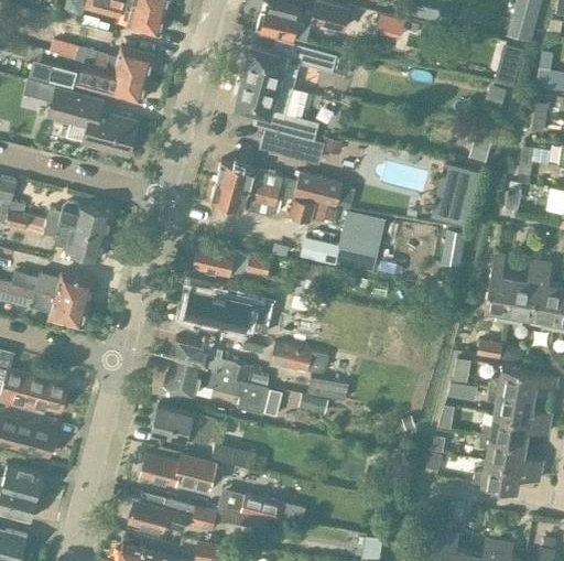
[(163,22),(165,13),(114,0),(86,0),(84,11),(128,22),(127,28),(160,36),(161,32),(163,31),(165,22),(163,22)]
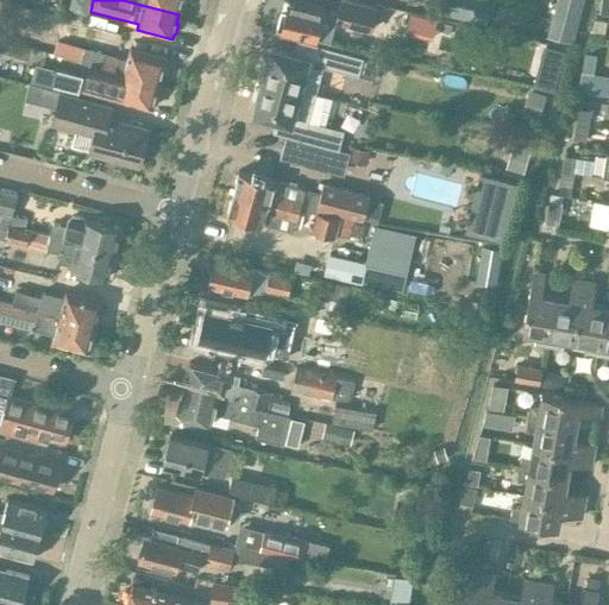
[(123,0),(179,14),(181,4),(184,4),(186,0),(123,0)]
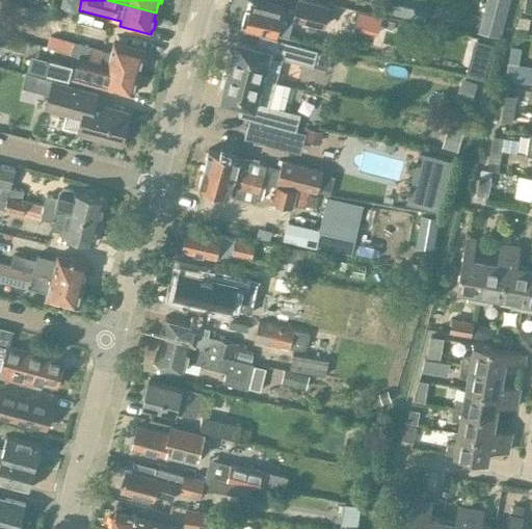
[(323,27),(327,11),(298,4),(295,17),(282,14),(283,9),(266,6),(266,8),(251,5),(249,11),(245,11),(241,28),(291,40),(293,30),(295,21),(323,27)]
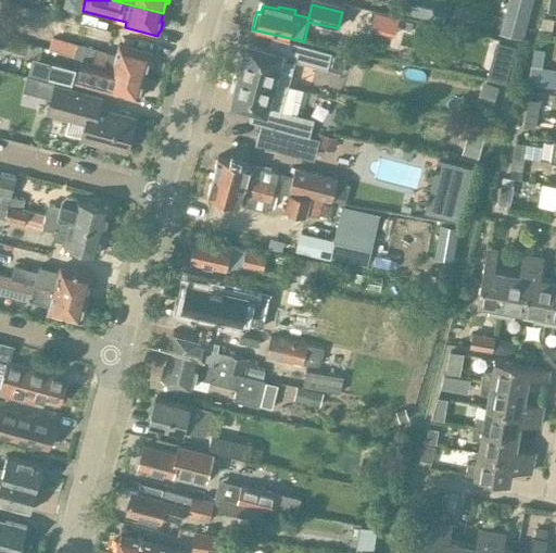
[(513,22),(503,25),(500,37),(522,44),(528,25),(513,22)]
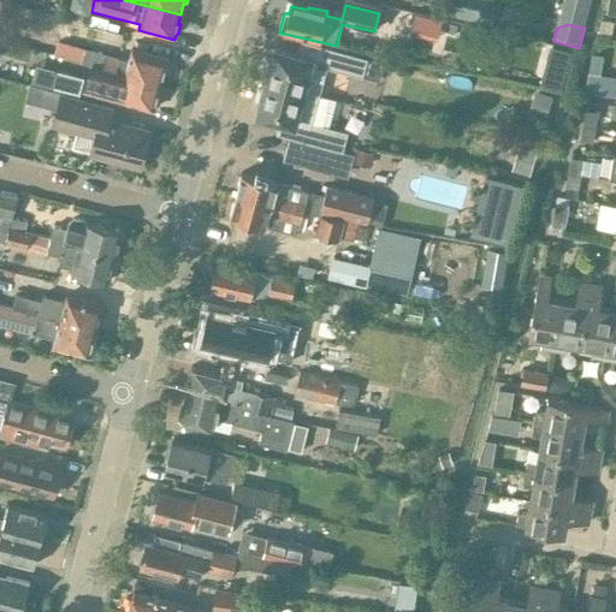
[(573,54),(552,48),(543,88),(562,93),(573,54)]
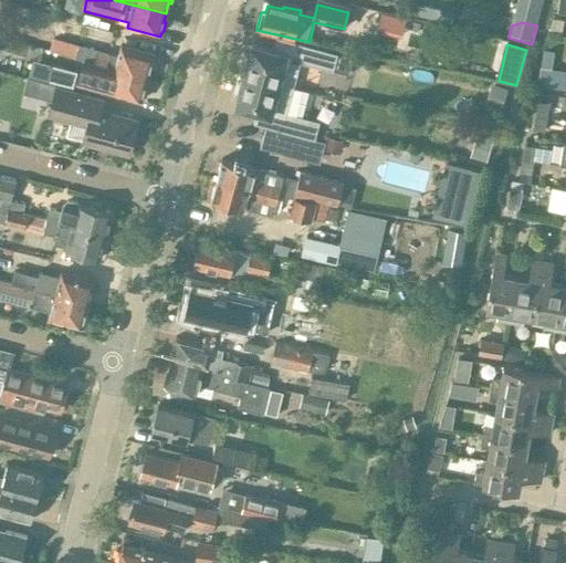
[(294,90),(301,64),(334,73),(338,55),(299,45),(295,58),(252,47),(250,56),(244,58),(242,68),(247,72),(244,76),(294,90)]
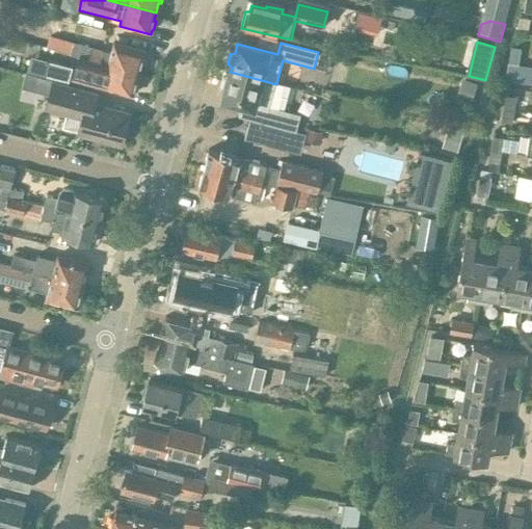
[(74,45),(71,55),(79,57),(109,65),(140,74),(142,64),(144,65),(147,58),(144,57),(145,53),(114,45),(111,55),(74,45)]
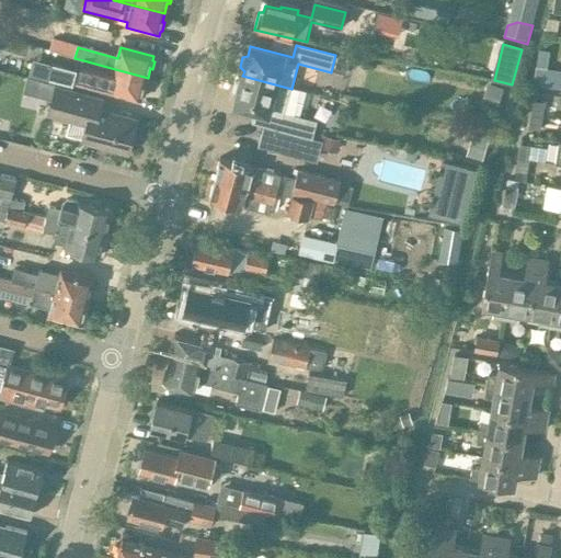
[(341,55),(338,72),(352,75),(355,57),(341,55)]
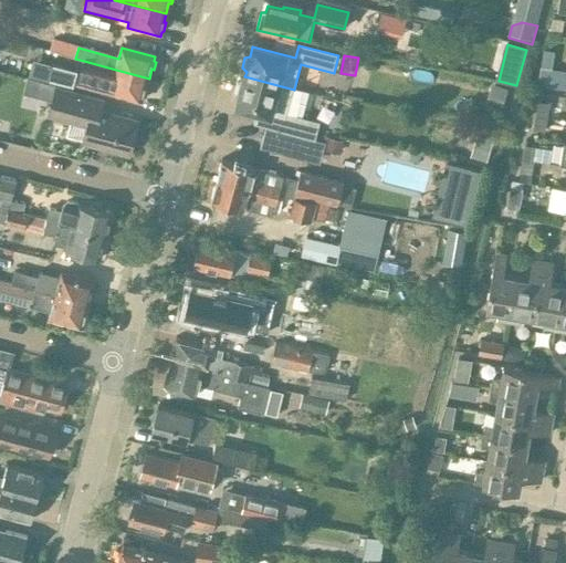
[(149,79),(116,70),(84,61),(79,85),(109,93),(108,94),(143,103),(144,97),(147,96),(149,90),(146,89),(149,79)]
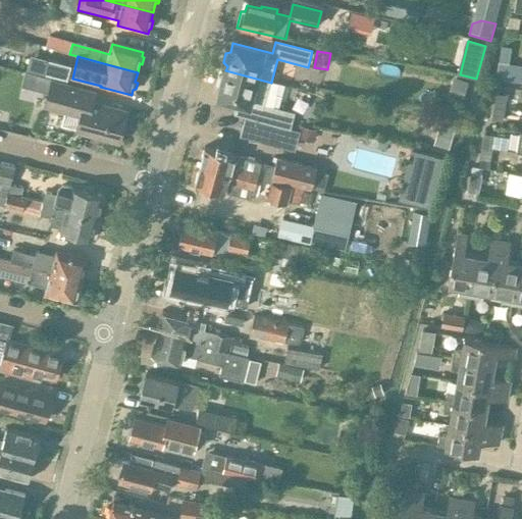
[(66,84),(70,68),(47,62),(43,78),(66,84)]
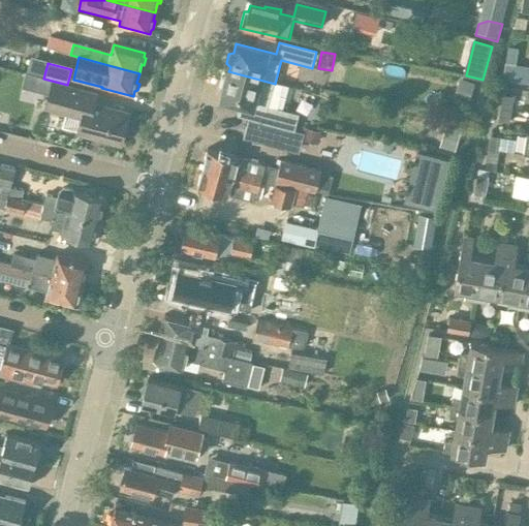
[(269,107),(275,84),(228,71),(227,76),(222,78),(220,87),(223,90),(221,99),(260,111),(257,122),(272,126),(294,132),(299,116),(269,107)]
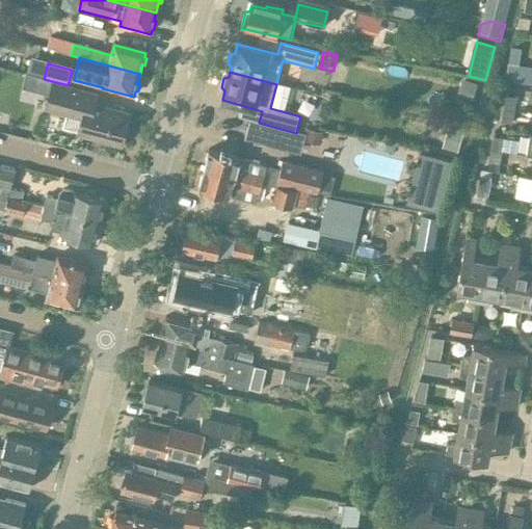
[(476,109),(481,86),(467,83),(461,106),(476,109)]
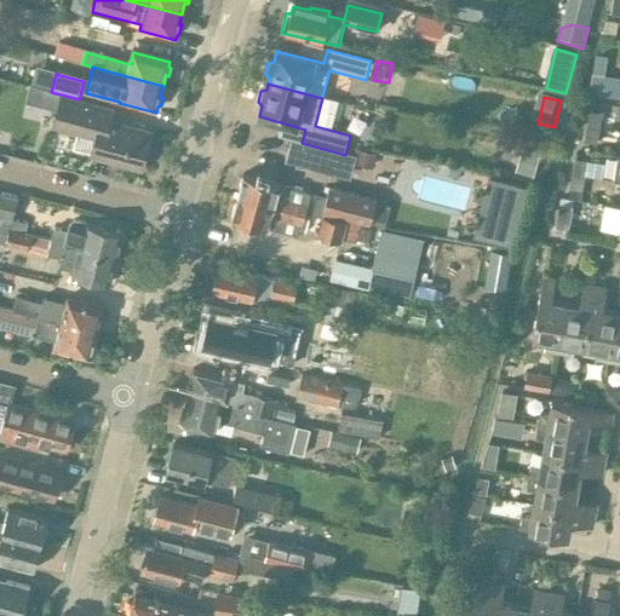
[(141,171),(150,134),(109,124),(113,111),(63,98),(55,128),(79,136),(80,131),(105,137),(99,160),(141,171)]
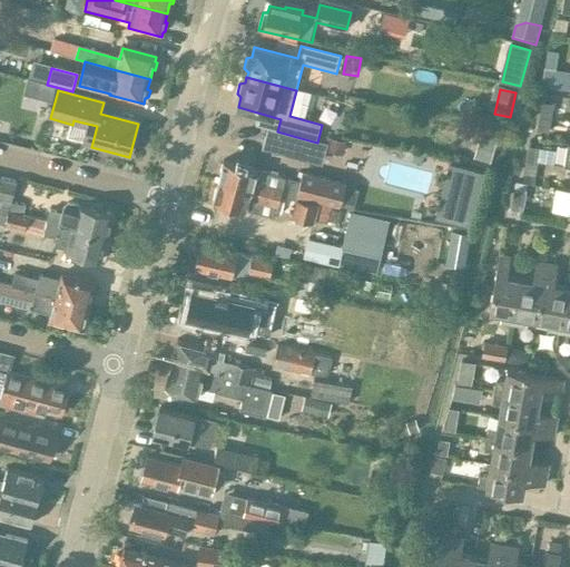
[(552,106),(542,104),(540,117),(550,119),(552,106)]
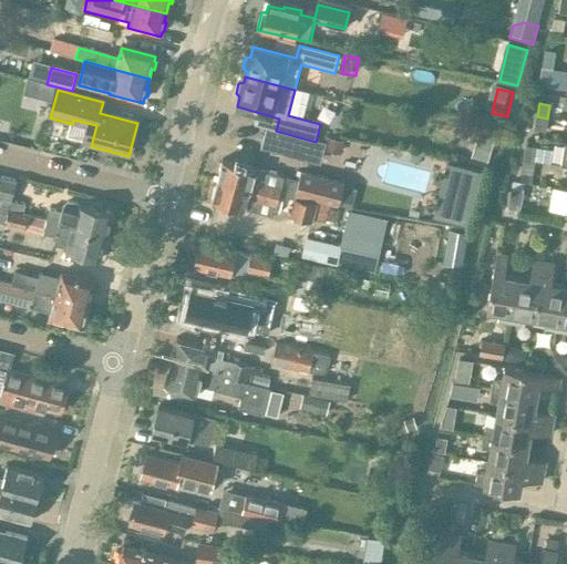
[(545,133),(547,119),(537,116),(535,131),(545,133)]
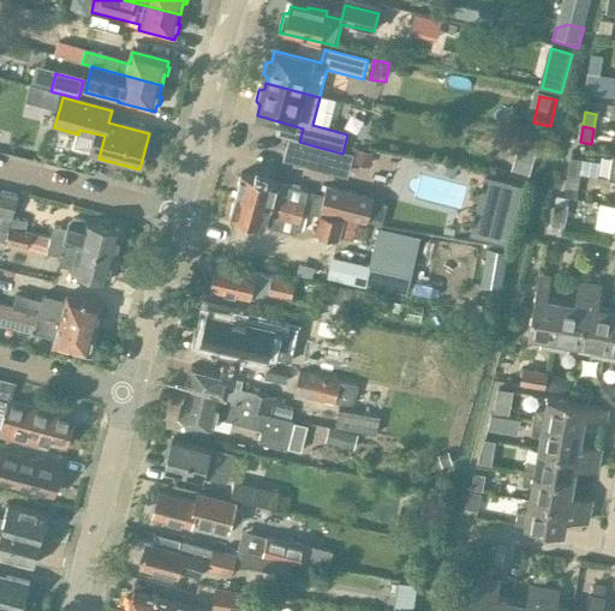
[(310,169),(316,147),(299,142),(293,166),(310,169)]
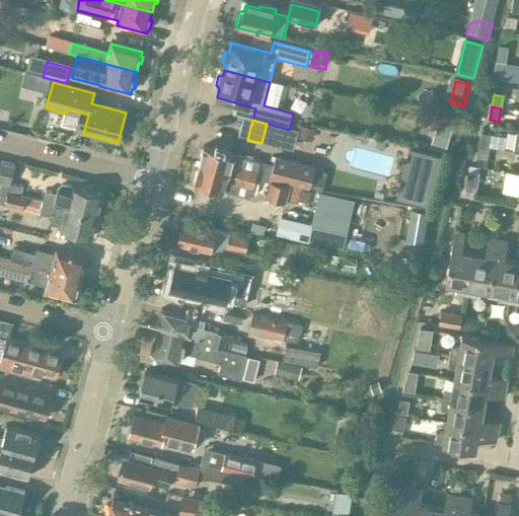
[(450,148),(453,129),(439,127),(436,146),(450,148)]
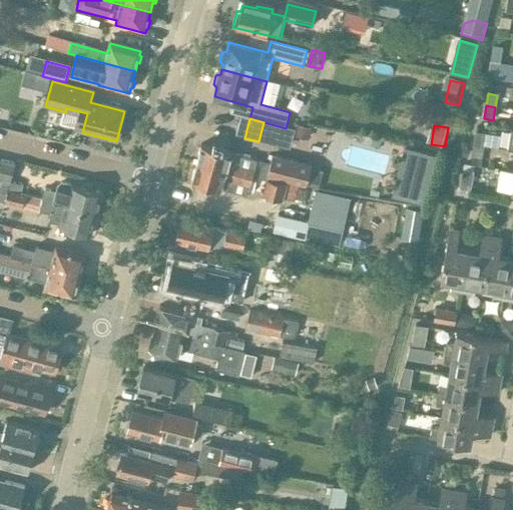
[(484,145),(486,134),(477,133),(475,144),(484,145)]
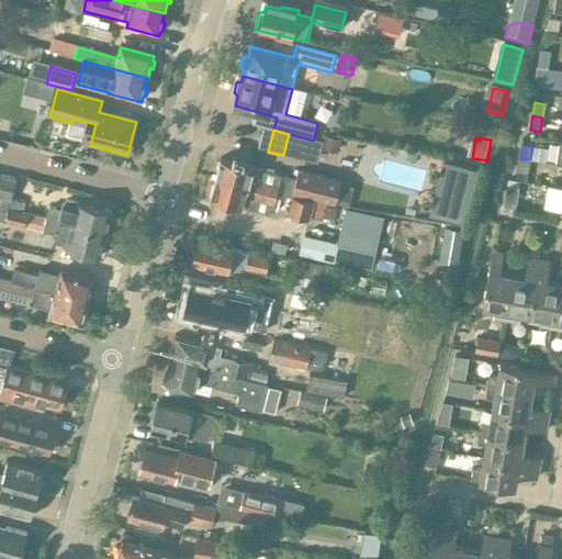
[(528,176),(530,159),(520,158),(517,174),(528,176)]
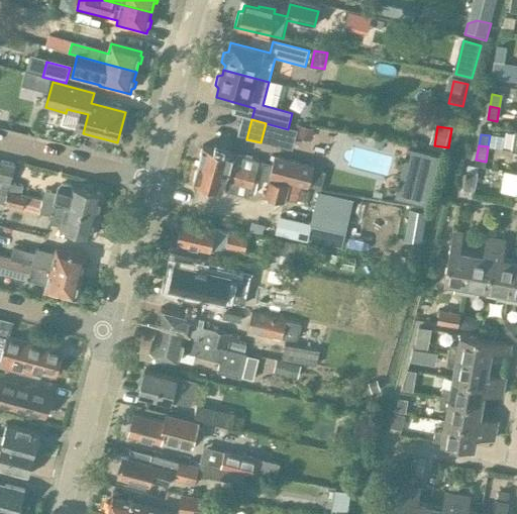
[(257,173),(261,164),(203,148),(198,167),(255,182),(255,181),(257,173)]
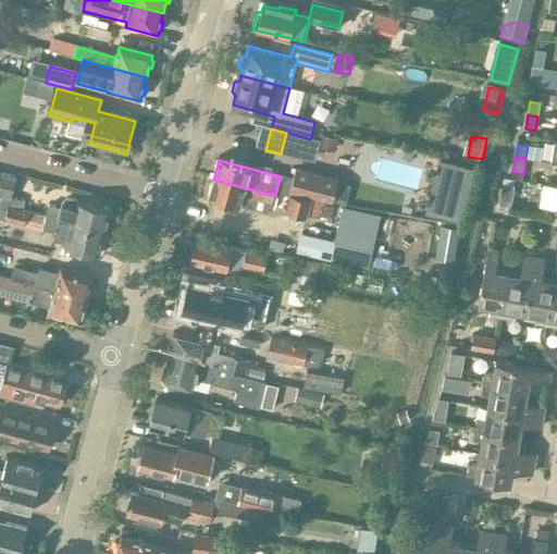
[(443,161),(430,211),(461,220),(474,169),(443,161)]
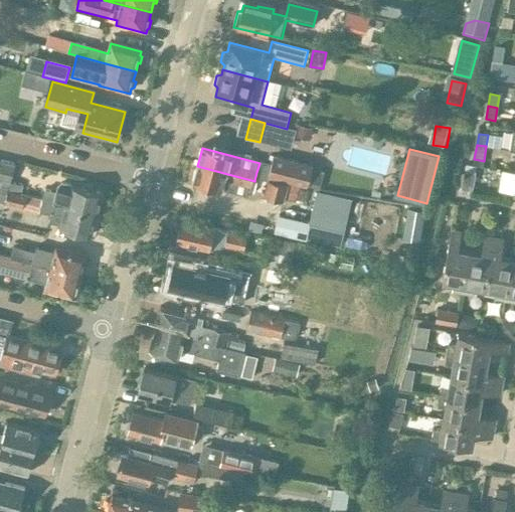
[(271,166),(260,163),(256,172),(254,180),(268,182),(269,178),(307,188),(312,170),(272,160),(271,166)]
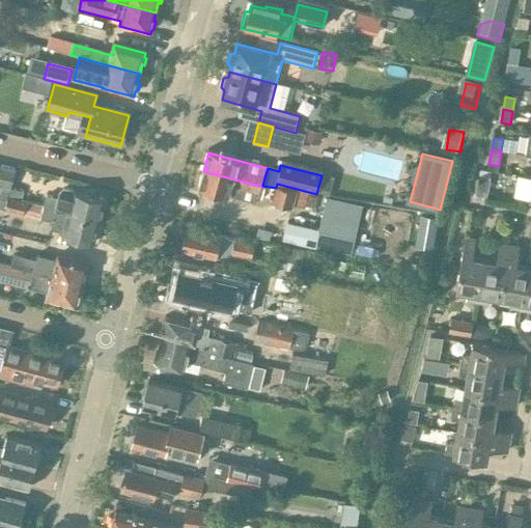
[(0,187),(10,190),(15,171),(0,167),(0,187)]
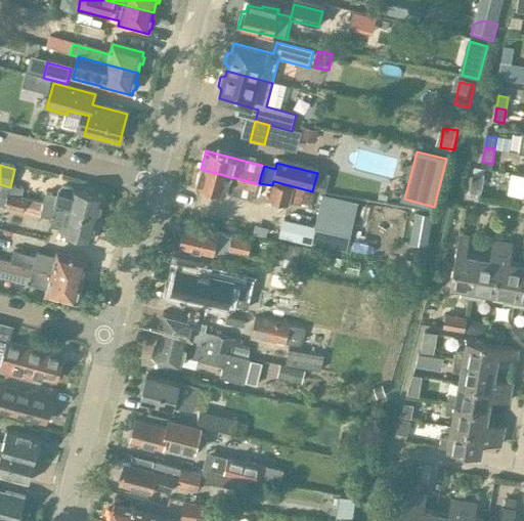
[(257,192),(259,184),(201,169),(197,187),(254,203),(257,192)]
